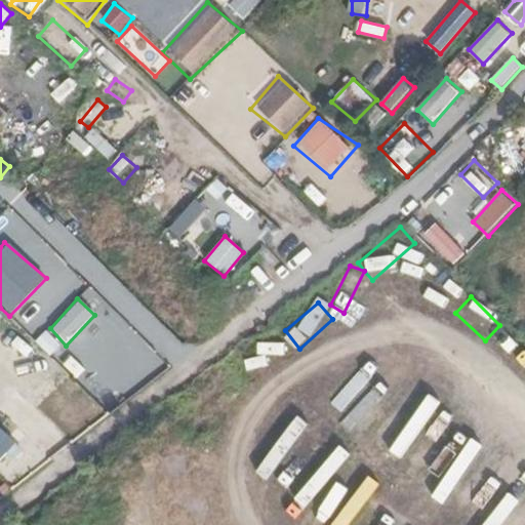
[(0,428),(0,458),(15,443),(0,428)]
